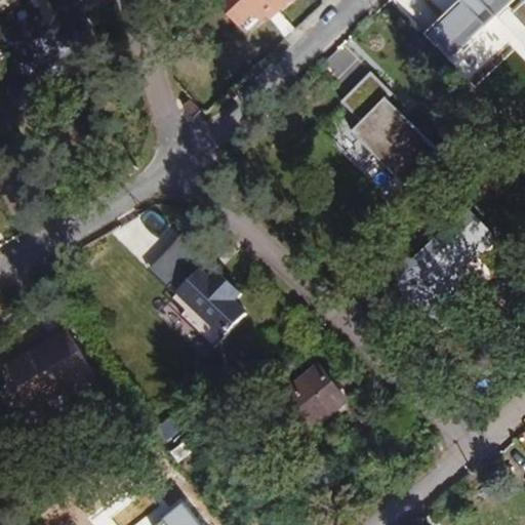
[(40,104),(42,99),(44,95),(44,91),(43,86),(42,83),(59,73),(58,72),(52,61),(71,49),(78,61),(78,62),(102,48),(88,26),(75,34),(70,25),(82,17),(71,0),(37,0),(24,8),(24,10),(31,21),(21,27),(14,15),(13,14),(0,22),(0,46),(0,47),(2,46),(12,40),(19,52),(8,58),(7,59),(17,77),(16,78),(12,81),(10,84),(9,89),(8,93),(9,98),(11,103),(14,106),(18,109),(23,110),(28,110),(32,109),(36,107),(40,104)]
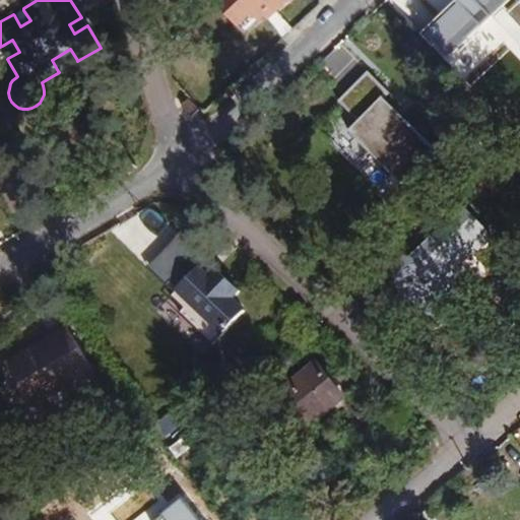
[(210,0),(226,16),(231,12),(219,0),(210,0)]
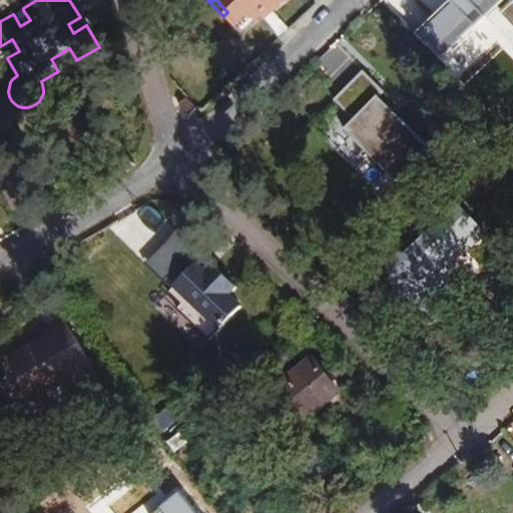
[(216,0),(227,12),(223,16),(238,32),(260,14),(267,6),(270,10),(281,0),(216,0)]
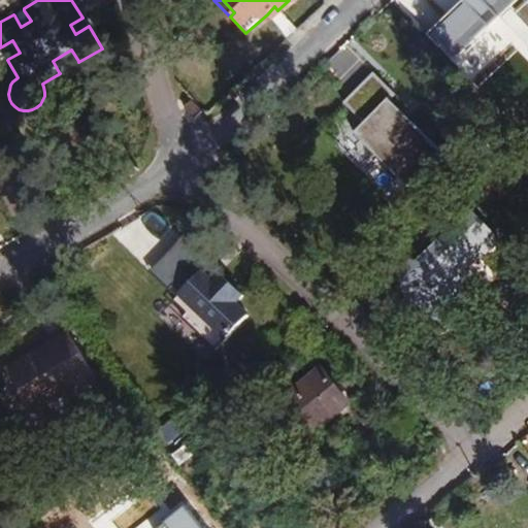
[(527,0),(465,0),(464,1),(466,4),(433,34),(457,59),(471,45),(468,42),(482,30),(485,32),(500,18),(525,43),(527,39),(527,0)]
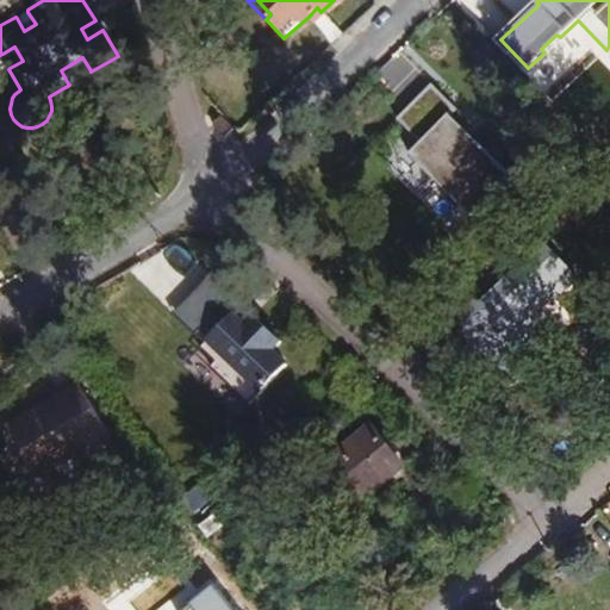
[(312,20),(321,12),(317,7),(309,17),(312,20)]
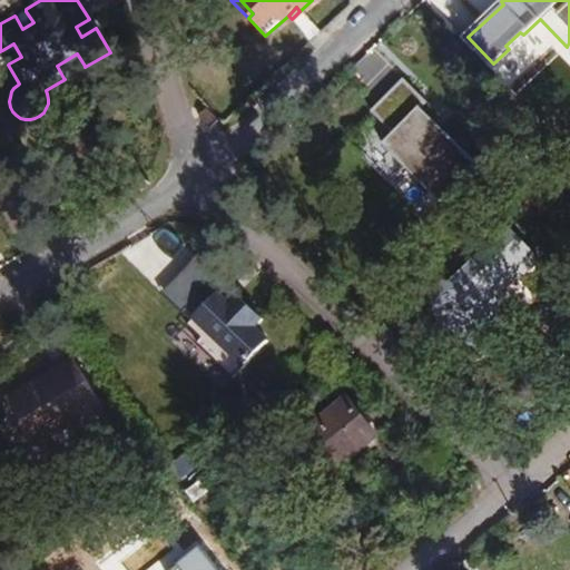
[(16,17),(22,29),(33,22),(26,11),(16,17)]
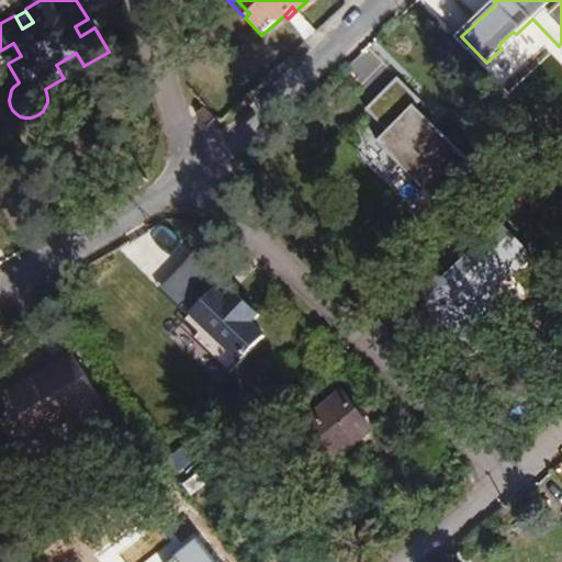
[(88,19),(75,26),(80,36),(94,27),(89,18),(88,19)]
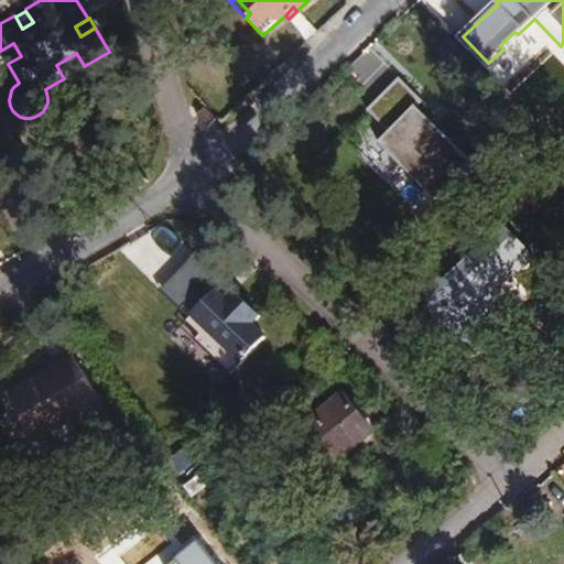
[(2,50),(9,63),(21,56),(13,43),(2,50)]
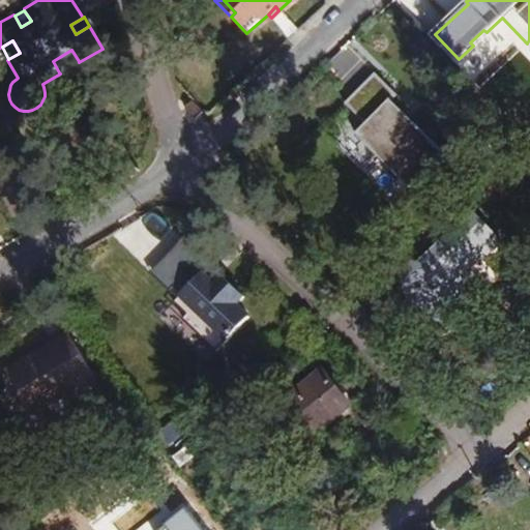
[(71,50),(53,61),(59,72),(79,61),(71,50)]
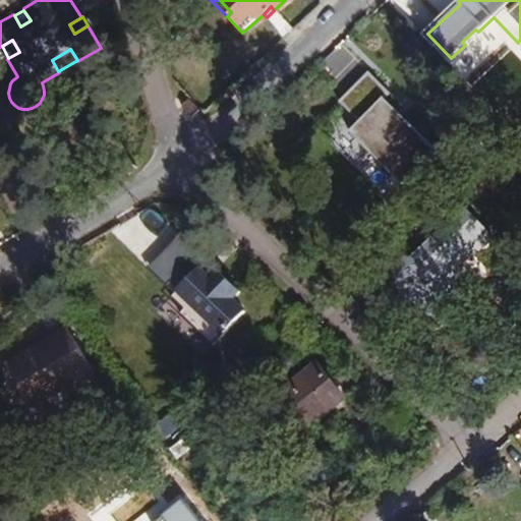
[(346,129),(395,181),(429,149),(382,96),(387,91),(366,69),(338,97),(358,118),(346,129)]
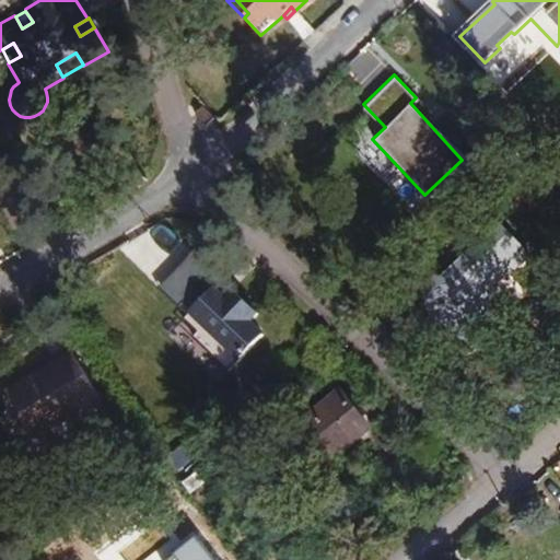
[(412,206),(424,195),(372,139),(385,127),(363,104),(338,127),(412,206)]
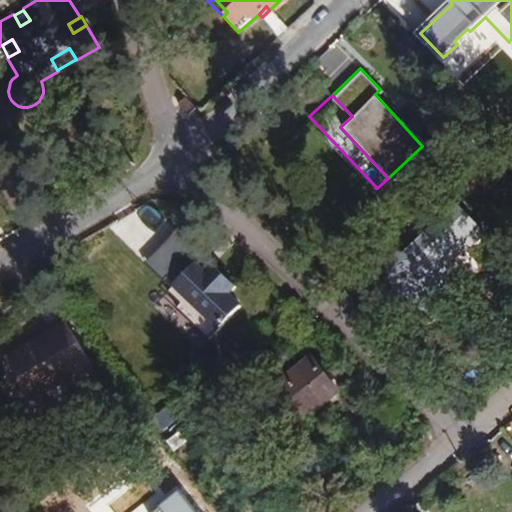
[(179,103),(187,115),(195,109),(186,97),(179,103)]
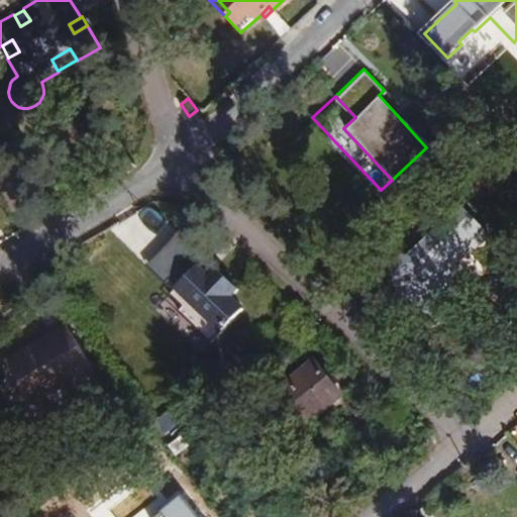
[(315,234),(304,222),(294,232),(305,243),(315,234)]
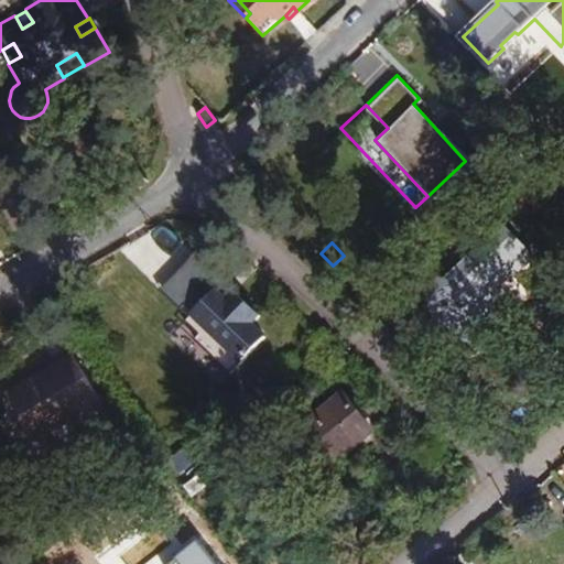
[(499,318),(491,292),(502,281),(505,283),(512,275),(483,243),(474,251),(477,253),(431,297),(438,335),(474,343),(499,318)]
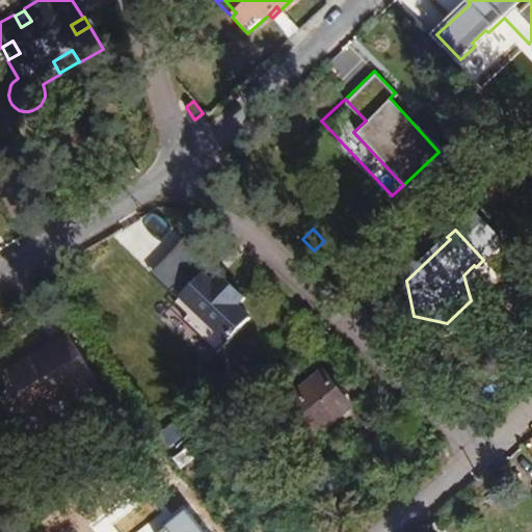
[(164,250),(184,269),(169,284),(177,293),(169,301),(182,314),(179,317),(213,350),(243,318),(231,306),(241,295),(216,271),(213,275),(207,270),(210,266),(179,236),(164,250)]
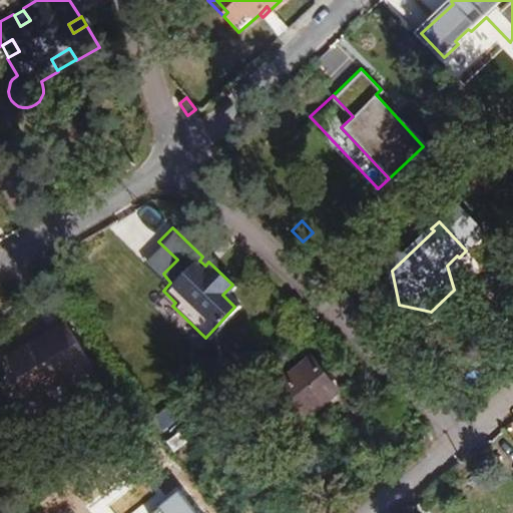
[(163,274),(177,260),(158,241),(140,261),(159,279),(163,274)]
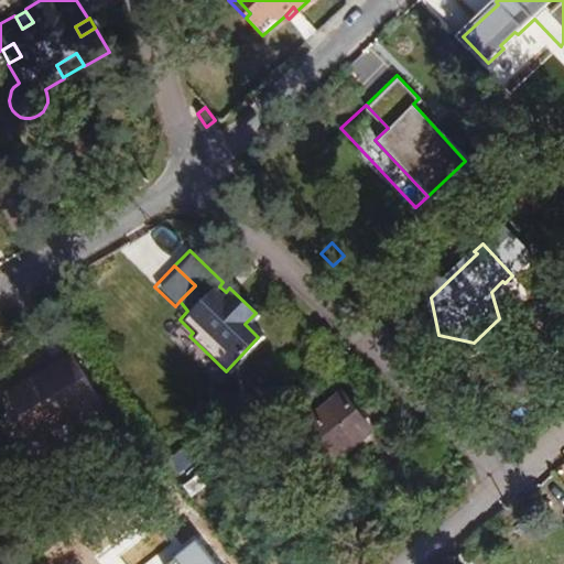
[(229,288),(223,282),(219,286),(226,292),(229,288)]
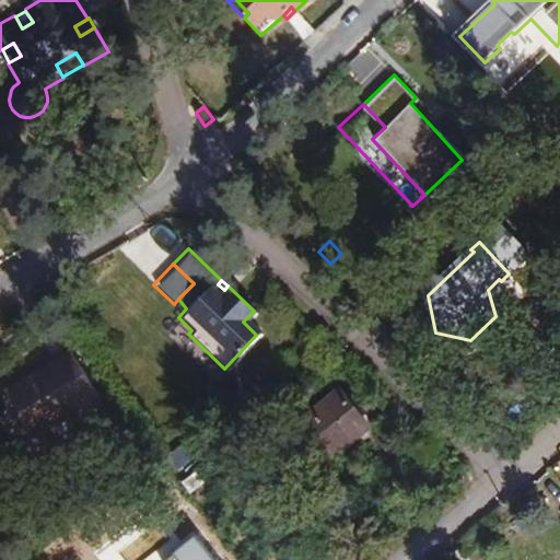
[(7,393),(33,439),(78,412),(80,417),(102,405),(73,353),(51,366),(53,368),(7,393)]
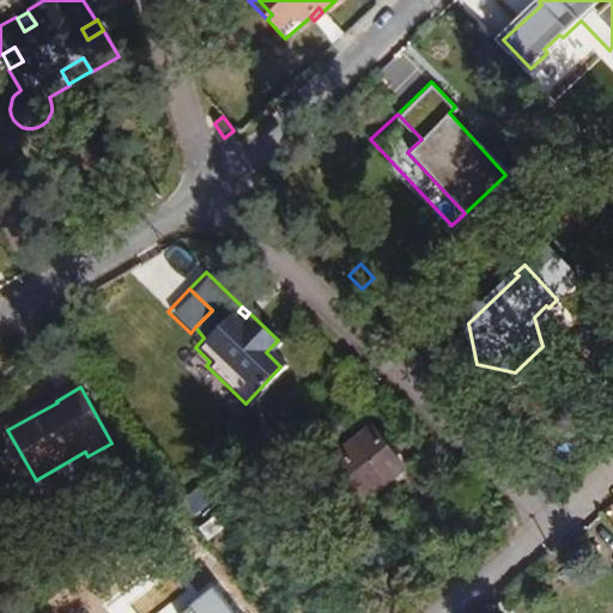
[(327,463),(360,507),(406,471),(372,428),(327,463)]
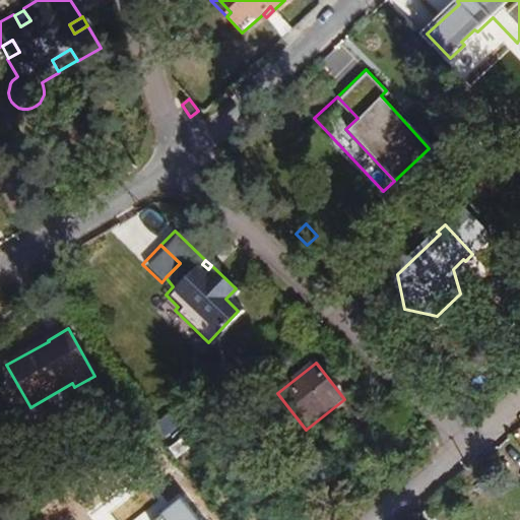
[(182,437),(167,449),(176,461),(191,448),(182,437)]
